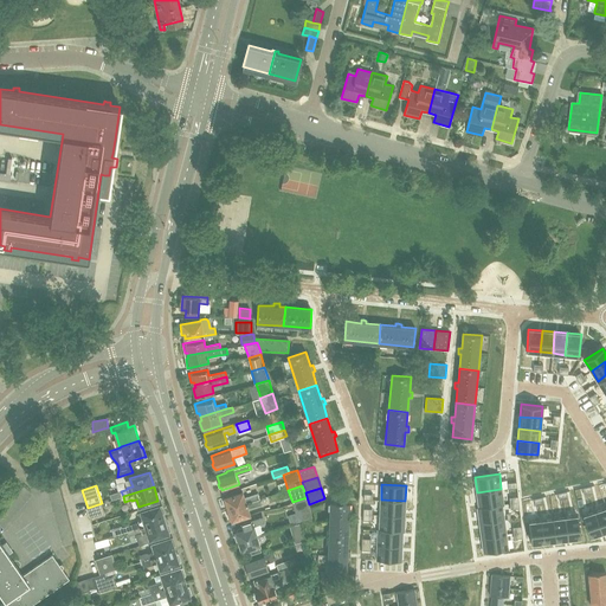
[(501,489),(477,492),(479,507),(477,507),(477,508),(503,504),(501,489)]
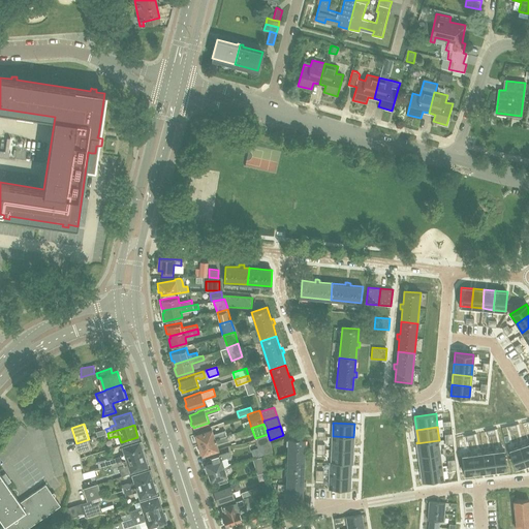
[(199,444),(226,435),(224,431),(213,434),(212,429),(195,434),(196,435),(195,436),(196,440),(198,441),(199,444)]
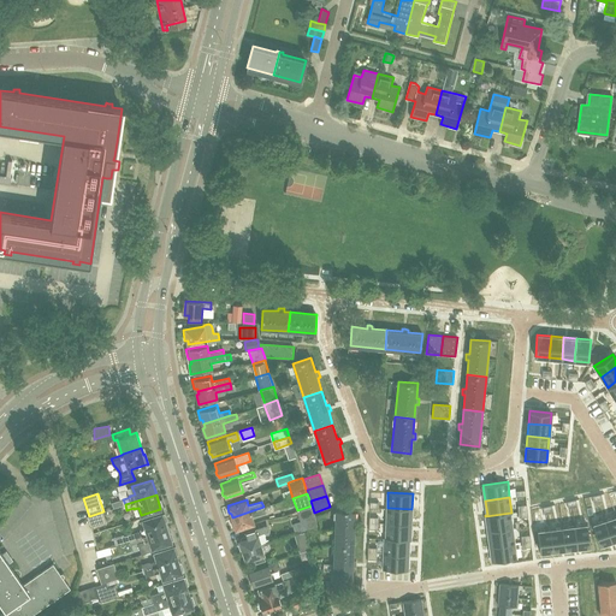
[(312,505),(297,510),(303,529),(318,526),(312,505)]
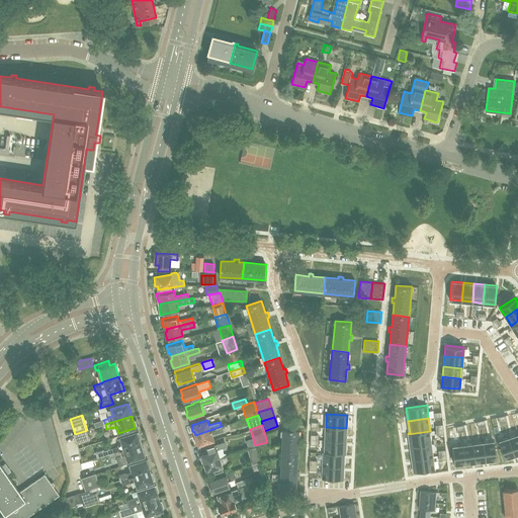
[(222,426),(195,435),(196,438),(195,439),(196,443),(197,443),(198,445),(213,440),(212,434),(223,431),(222,426)]
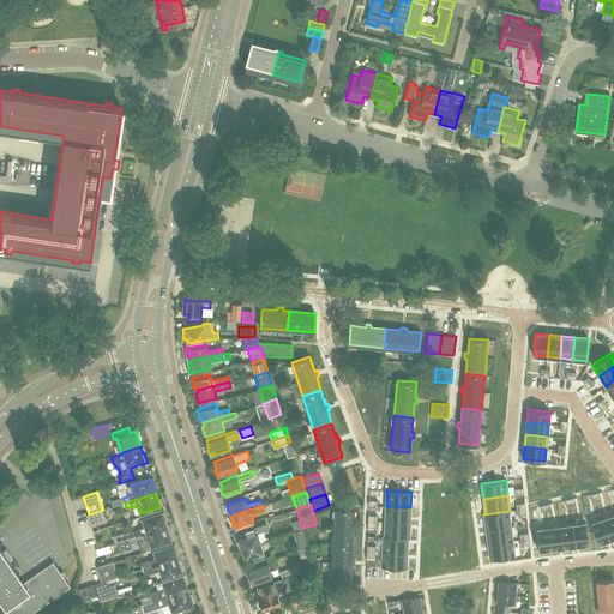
[(386,506),(385,522),(410,523),(410,507),(386,506)]
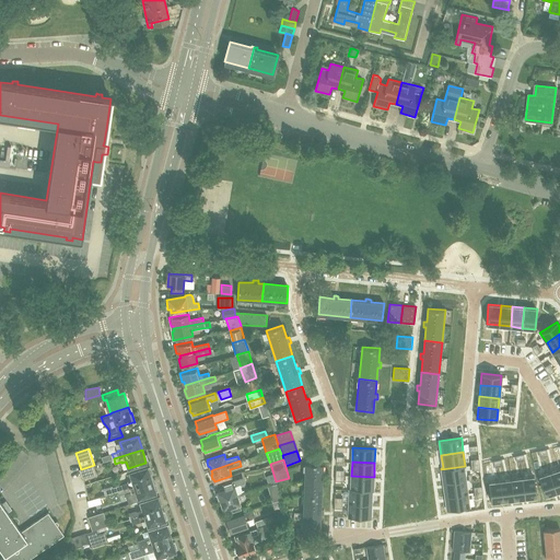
[(304,496),(322,496),(322,482),(325,483),(325,477),(323,477),(323,464),(315,464),(305,463),(304,496)]
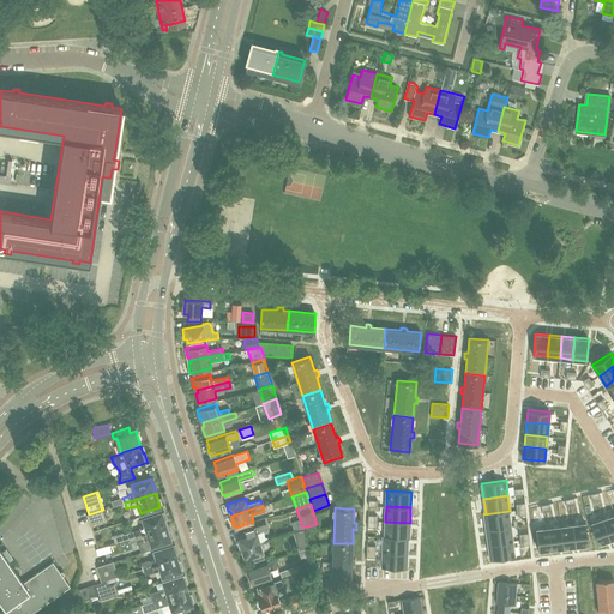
[(103,510),(89,515),(86,515),(89,524),(106,518),(103,510)]
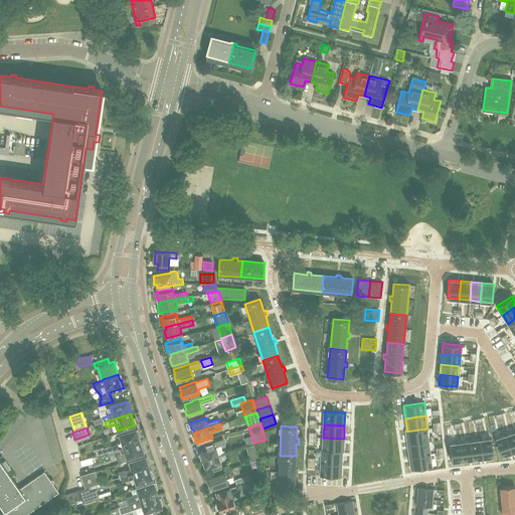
[(427,428),(405,432),(407,444),(428,441),(426,430),(427,428)]
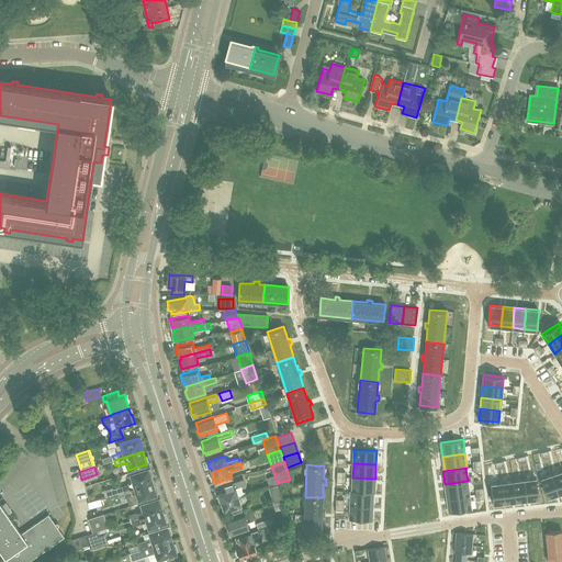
[(124,491),(153,482),(148,469),(131,474),(133,481),(128,483),(128,484),(122,486),(124,491)]
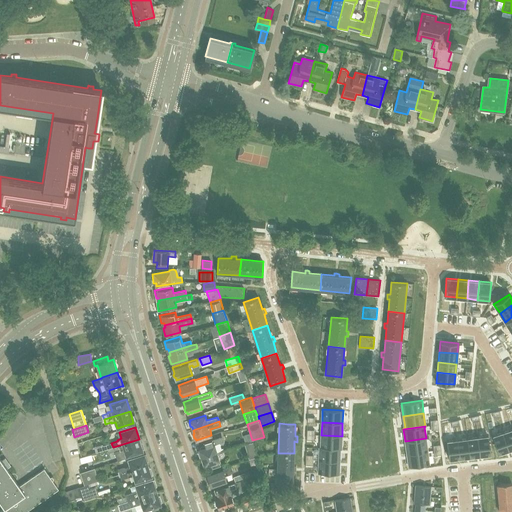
[(511,429),(503,432),(509,449),(511,448),(511,429)]
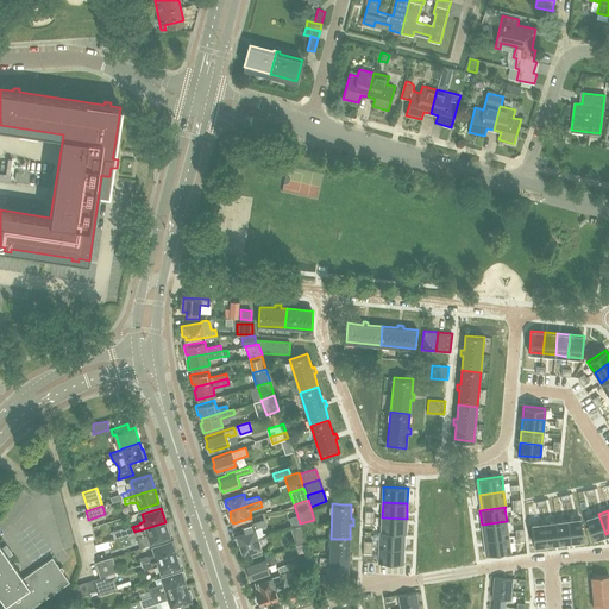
[(598,514),(586,519),(592,539),(606,534),(598,514)]
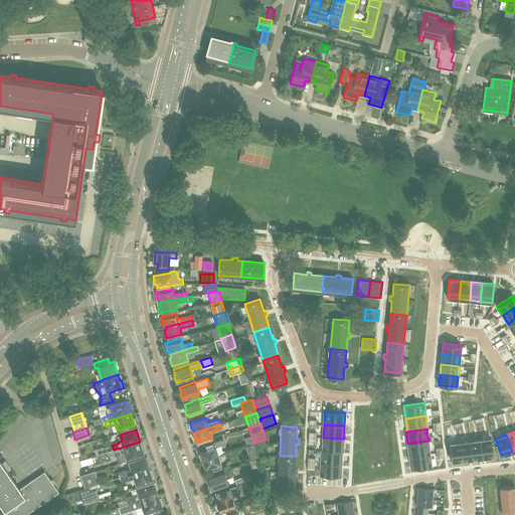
[(321,450),(343,451),(344,439),(323,438),(323,450),(321,450)]
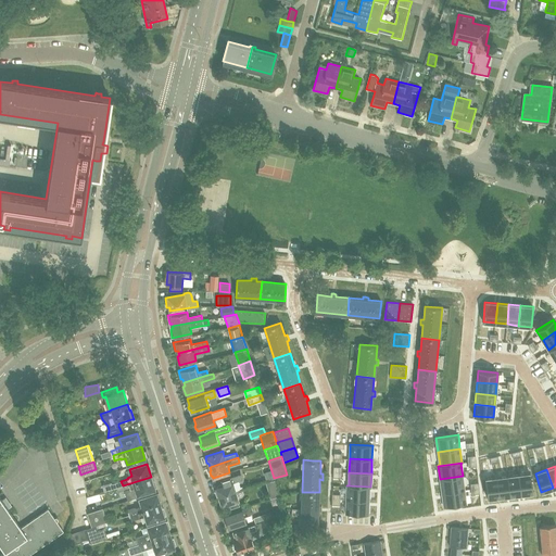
[(217,496),(218,496),(236,491),(232,482),(243,479),(241,474),(222,480),(222,483),(217,484),(218,487),(216,488),(217,491),(215,491),(217,496)]
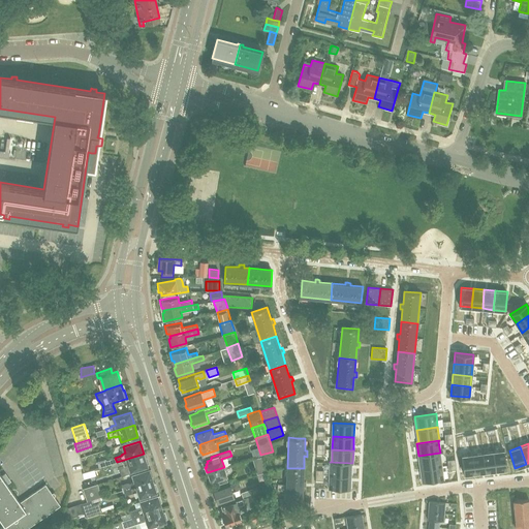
[(504,450),(493,452),(496,470),(506,469),(504,450)]
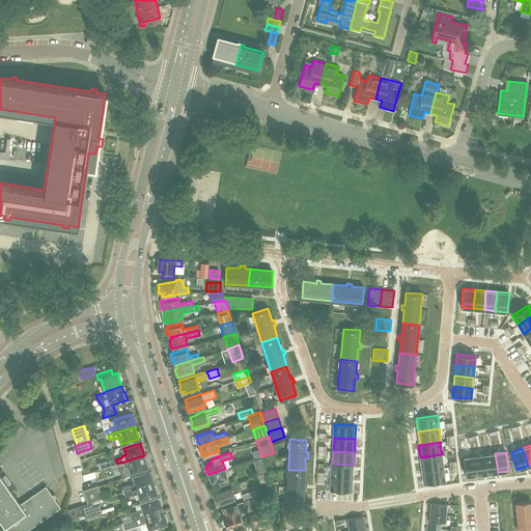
[(495,453),(484,454),(486,473),(498,472),(495,453)]
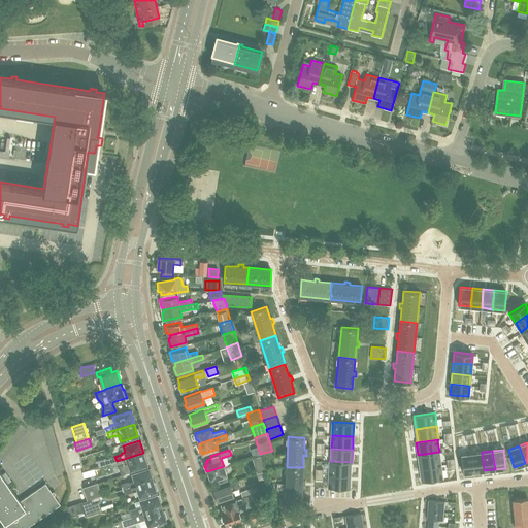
[(439,452),(418,455),(420,468),(440,465),(439,452)]
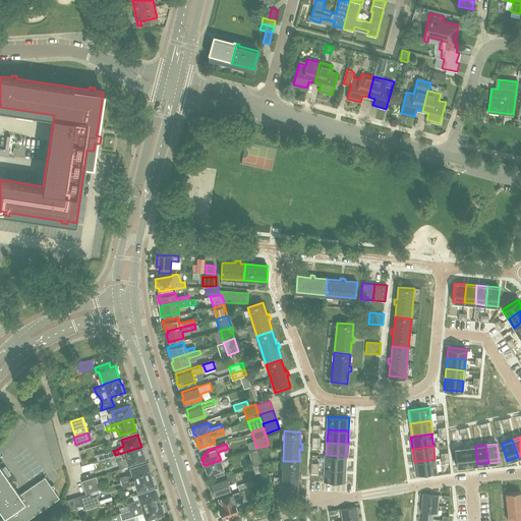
[(475,446),(465,447),(467,465),(477,464),(475,446)]
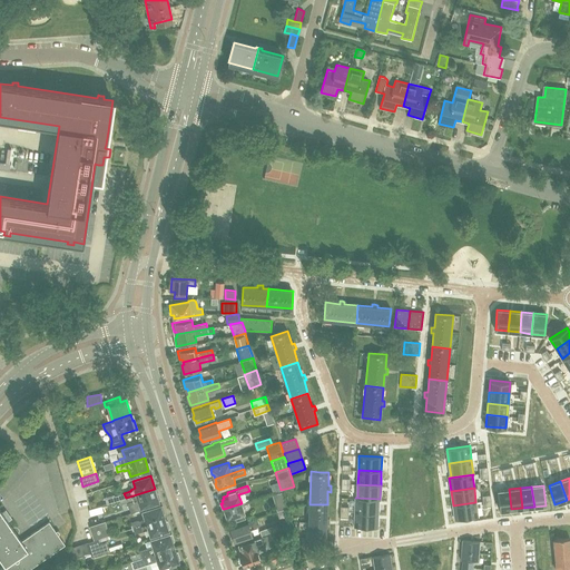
[(120,504),(127,502),(134,500),(134,502),(138,500),(140,508),(159,501),(155,489),(126,498),(118,500),(120,504)]
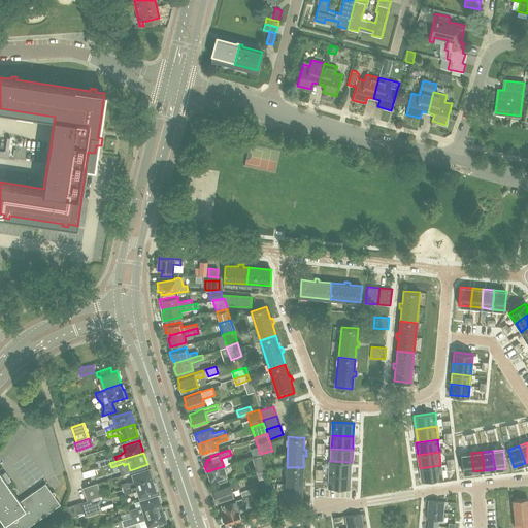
[(471,453),(461,454),(463,473),(473,471),(471,453)]
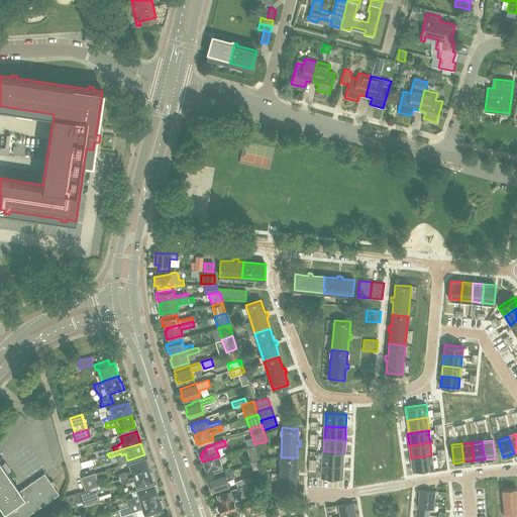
[(322,451),(322,464),(342,466),(343,453),(344,453),(344,452),(322,451)]
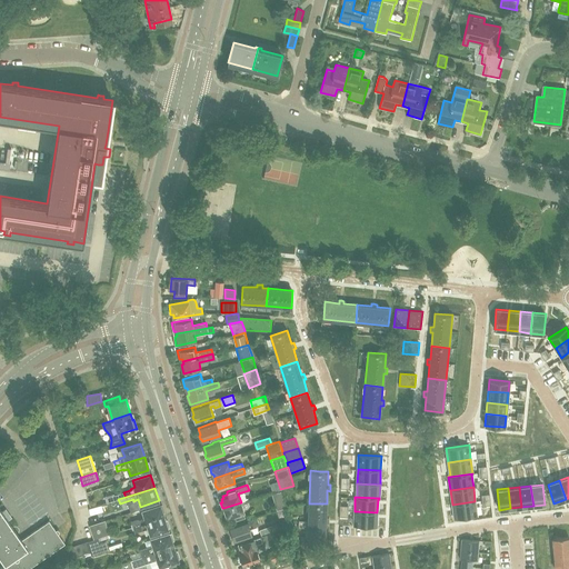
[(286,507),(283,501),(275,503),(277,510),(286,507)]
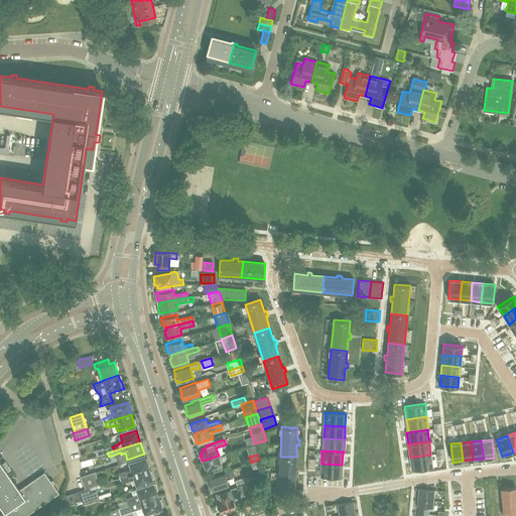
[(430,455),(410,458),(412,471),(432,468),(430,455)]
